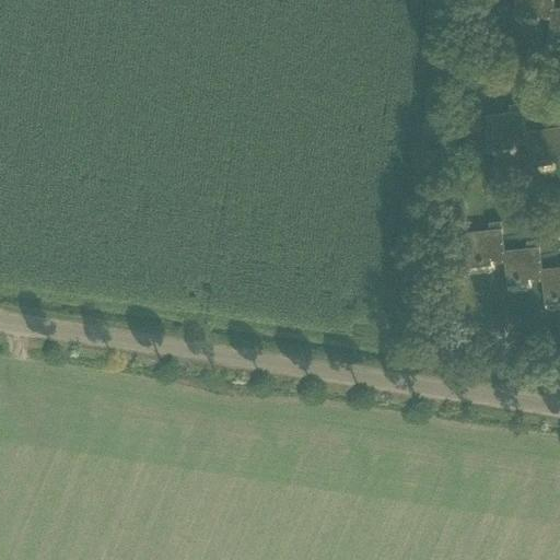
[(540,19),(551,20),(553,9),(555,0),(517,0),(515,20),(516,21),(517,12),(526,13),(526,14),(529,15),(531,13),(540,15),(540,19)]
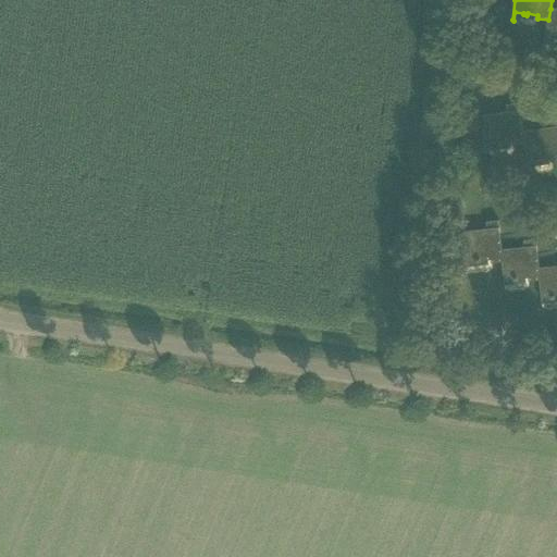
[(556,9),(551,9),(548,20),(544,48),(545,48),(546,39),(555,40),(555,41),(556,41),(556,9)]
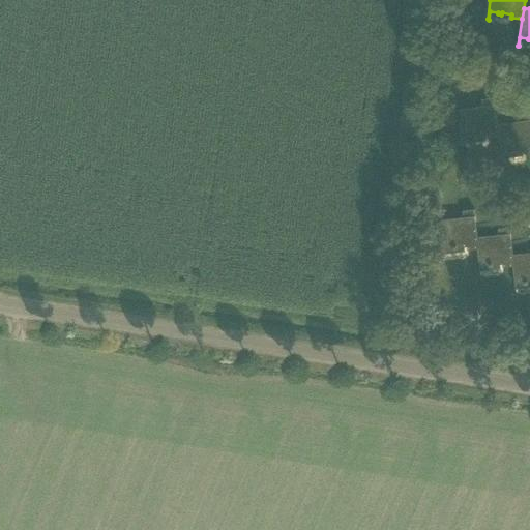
[(497,126),(498,126),(493,98),(482,100),(483,107),(461,111),(467,147),(468,147),(466,139),(474,138),(475,139),(478,138),(478,137),(488,135),(489,139),(499,137),(497,126)]
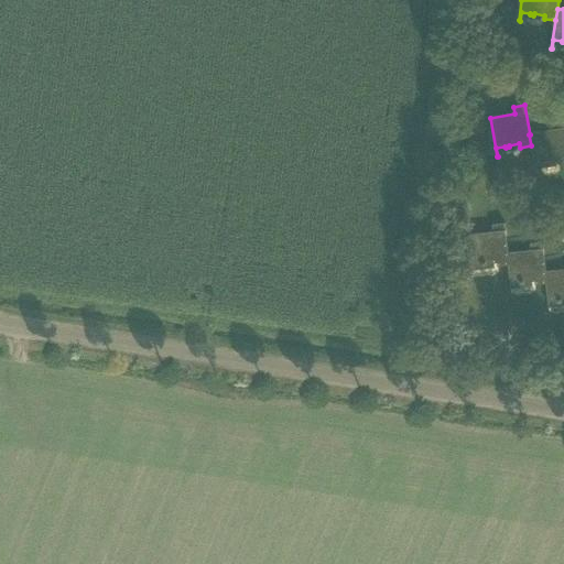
[(553,130),(530,134),(529,134),(531,145),(535,173),(537,173),(535,164),(544,163),(544,164),(548,164),(548,162),(559,161),(559,163),(563,162),(563,122),(563,121),(552,123),(553,130)]
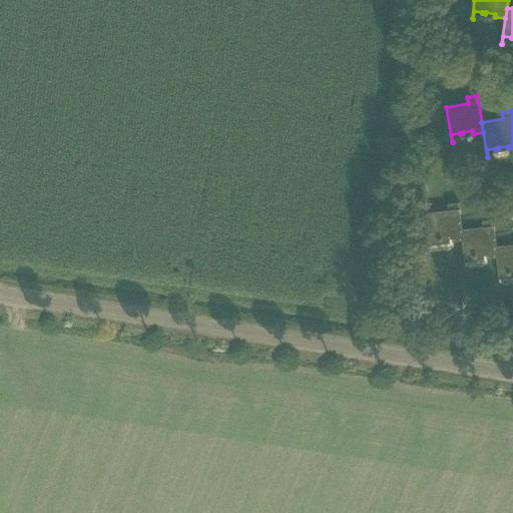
[(462,230),(459,203),(448,204),(449,211),(427,213),(431,249),(432,249),(431,241),(439,240),(439,241),(443,241),(443,239),(452,238),(453,241),(463,240),(462,230)]
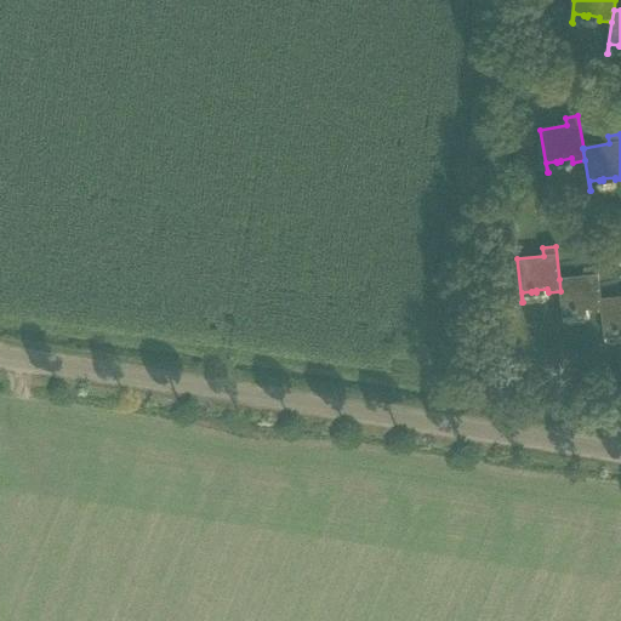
[(560,291),(564,323),(565,323),(564,313),(574,312),(574,313),(577,313),(577,311),(590,309),(590,313),(602,312),(603,312),(600,300),(602,300),(597,267),(585,268),(585,275),(559,279),(560,291)]
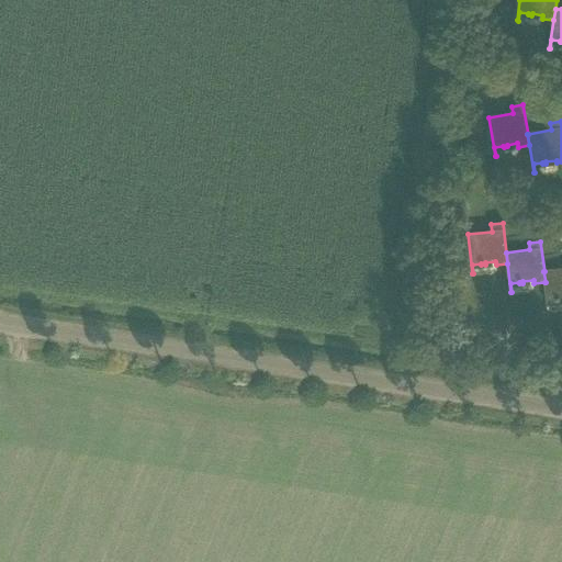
[(546,282),(544,282),(548,310),(549,310),(548,301),(557,301),(557,302),(560,301),(560,300),(561,299),(561,268),(544,271),(543,271),(546,282)]
